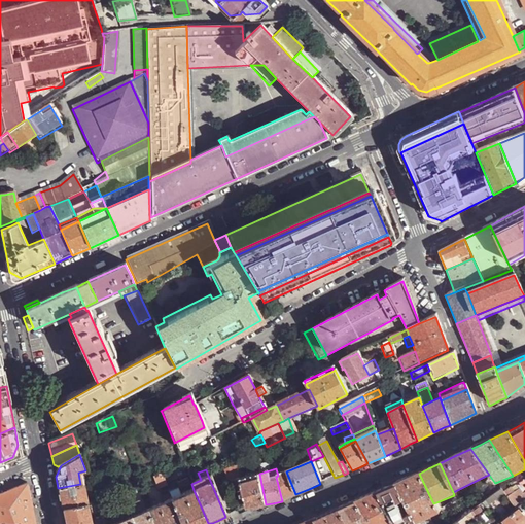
[(259,474),(241,479),(236,480),(232,469),(222,473),(232,493),(239,491),(240,495),(234,497),(239,511),(247,509),(257,507),(266,504),(259,474)]
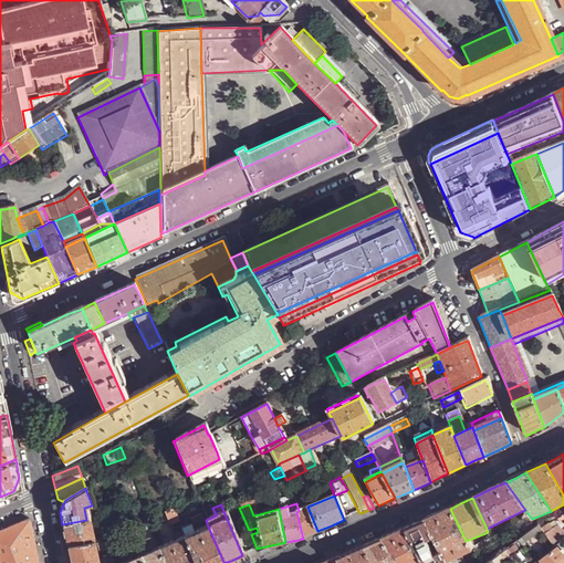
[(317,531),(307,507),(299,511),(296,512),(303,539),(309,535),(317,531)]
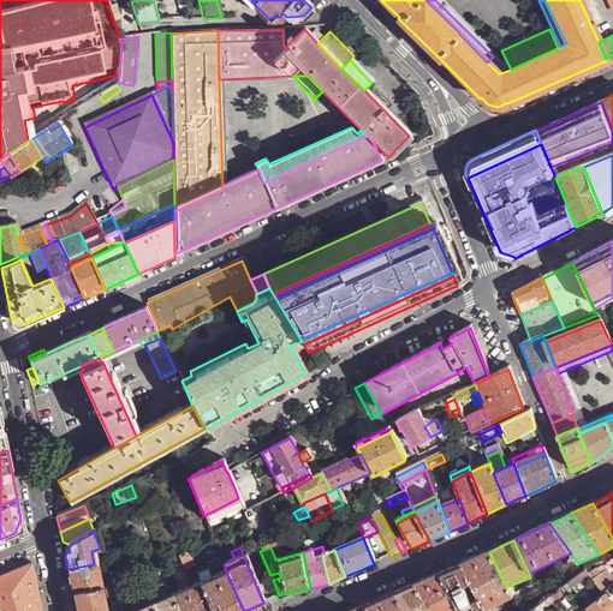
[(475,558),(462,564),(483,610),(499,610),(497,605),(511,598),(507,591),(506,587),(489,552),(475,558)]
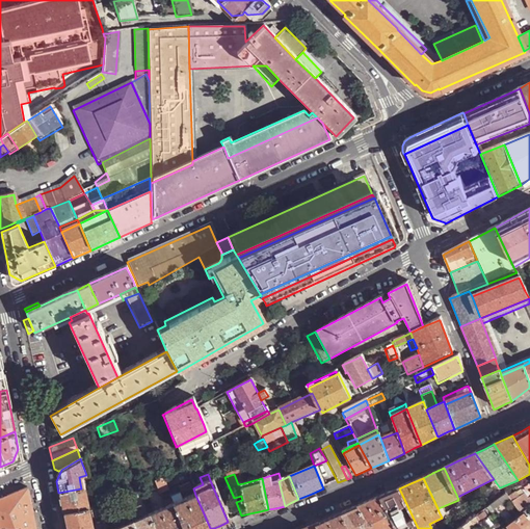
[(162,481),(153,485),(158,498),(167,495),(162,481)]
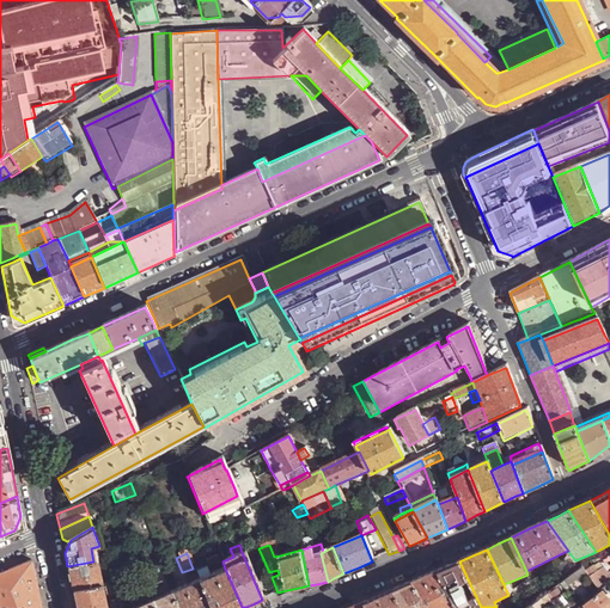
[(219,558),(206,564),(209,570),(221,565),(219,558)]
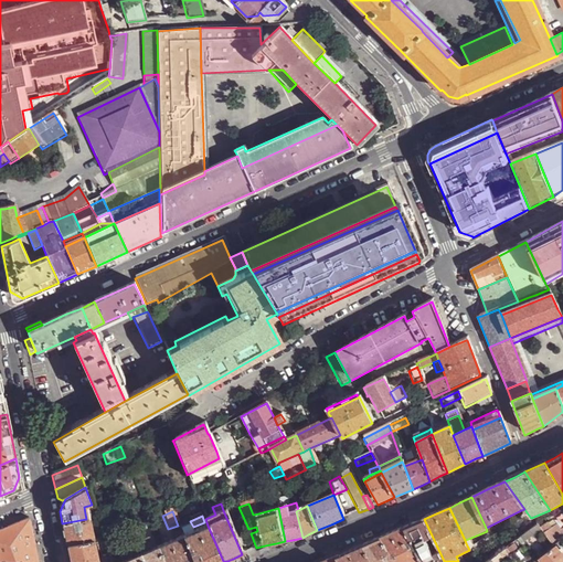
[(552,516),(545,520),(548,525),(556,520),(552,516)]
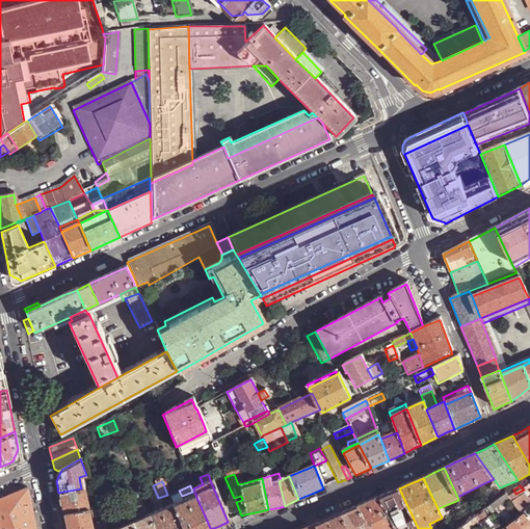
[(33,528),(26,488),(2,499),(0,500),(0,528),(33,528)]
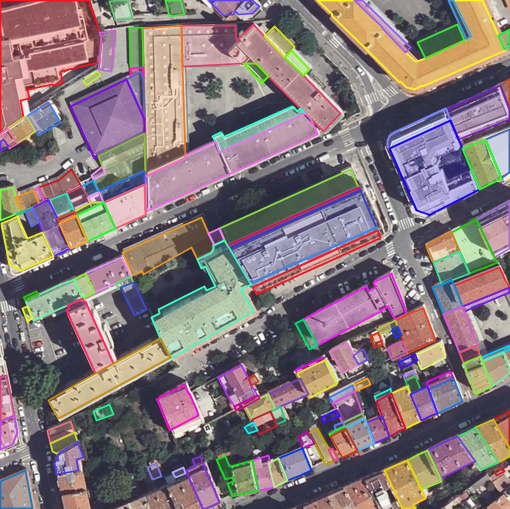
[(61,493),(82,489),(81,483),(78,470),(56,474),(61,493)]
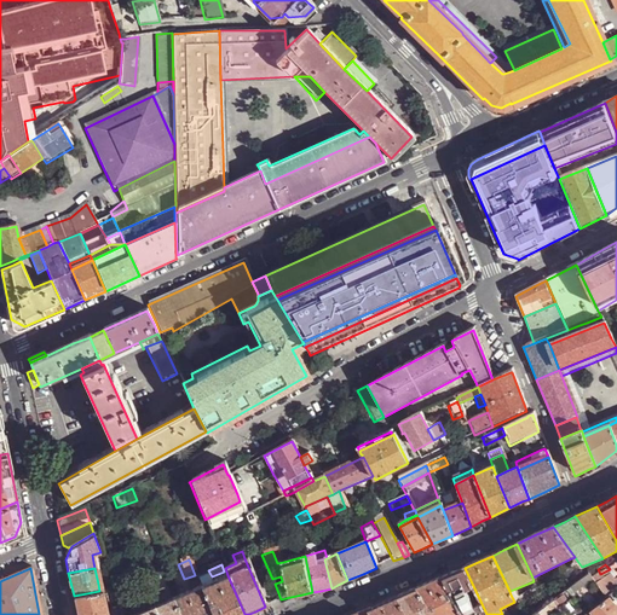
[(454,573),(444,578),(462,614),(486,614),(465,568),(454,573)]
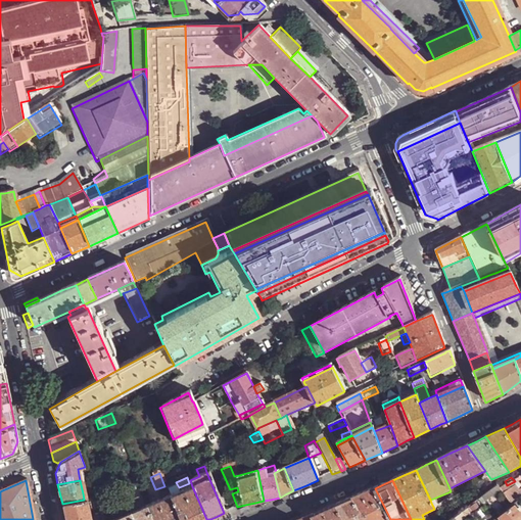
[(169,497),(179,519),(206,519),(192,486),(178,492),(169,497)]
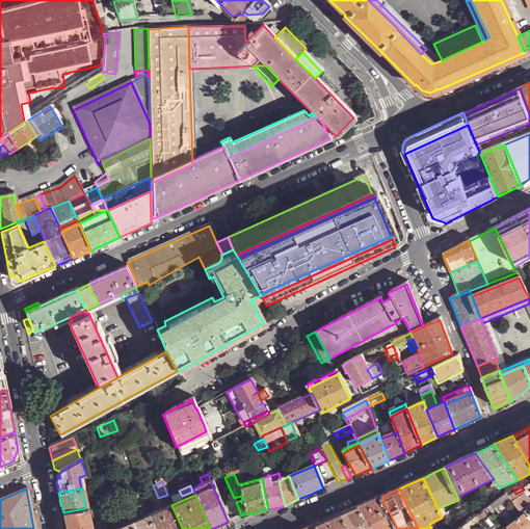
[(505,495),(498,500),(502,505),(503,506),(509,501),(507,499),(505,495)]
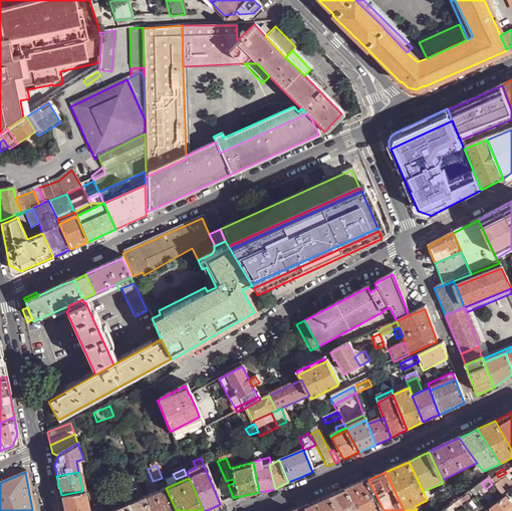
[(497,478),(490,482),(492,484),(494,486),(500,482),(497,478)]
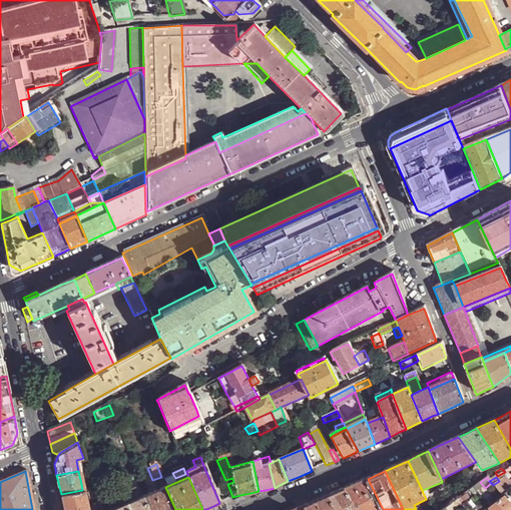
[(133,490),(129,492),(124,478),(118,480),(120,487),(126,502),(126,504),(137,499),(133,490)]
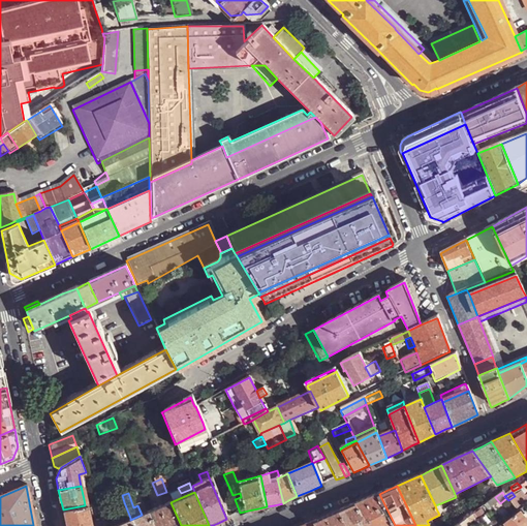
[(177,493),(168,497),(171,502),(180,498),(177,493)]
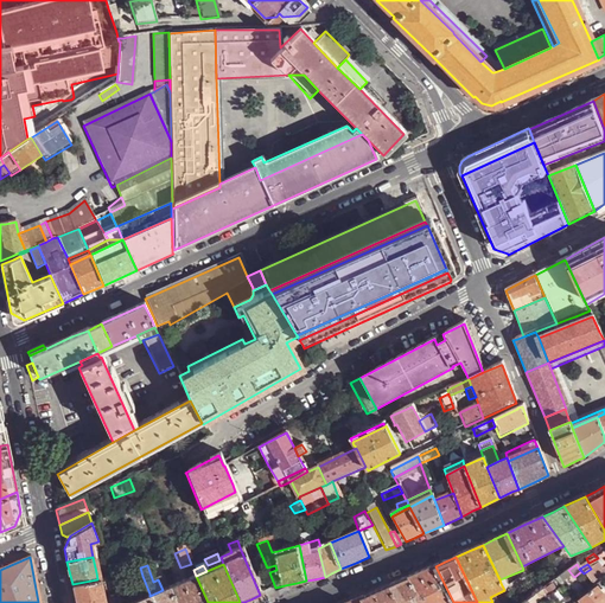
[(422,571),(409,577),(426,602),(453,602),(435,566),(422,571)]
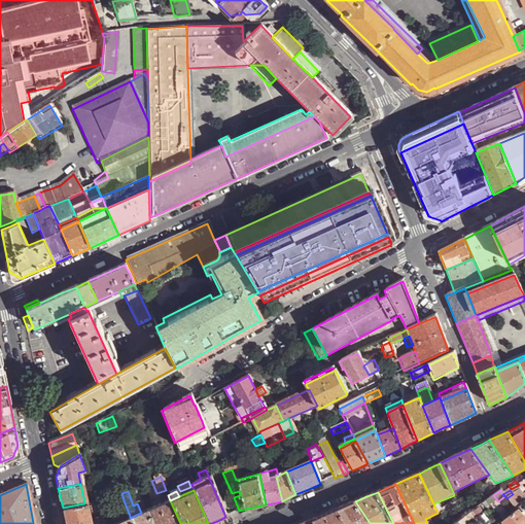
[(513,494),(506,498),(515,512),(517,511),(524,504),(524,503),(521,497),(518,492),(513,494)]
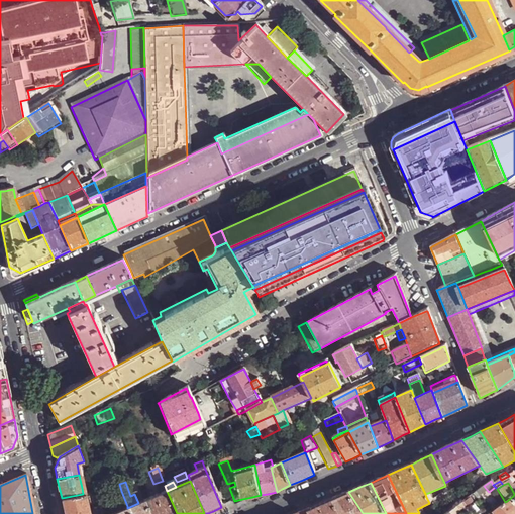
[(119,484),(118,484),(112,486),(114,493),(121,491),(119,484)]
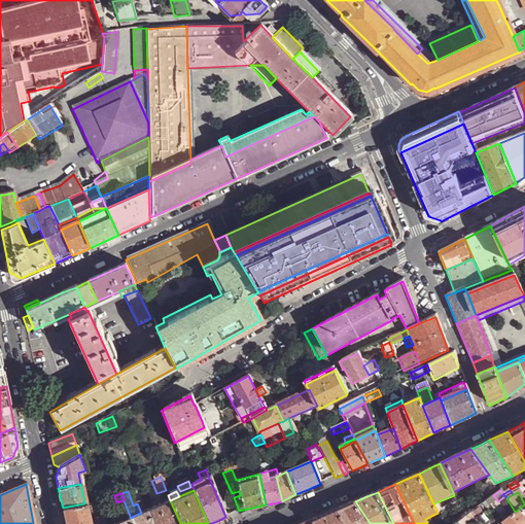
[(84,503),(97,500),(95,495),(83,497),(84,503)]
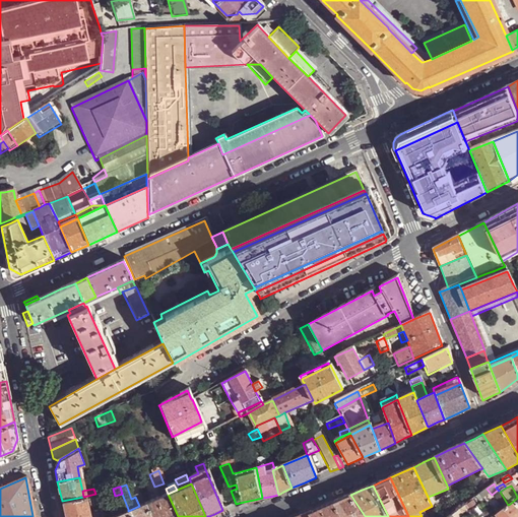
[(487,489),(479,495),(483,500),(491,494),(487,489)]
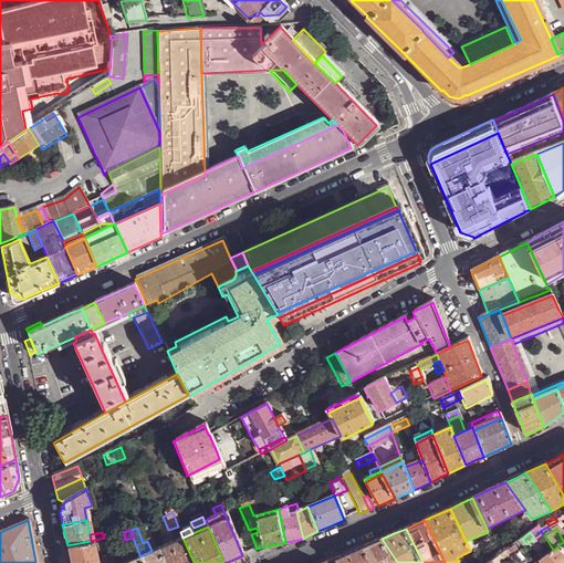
[(91,541),(95,562),(113,562),(104,538),(91,541)]
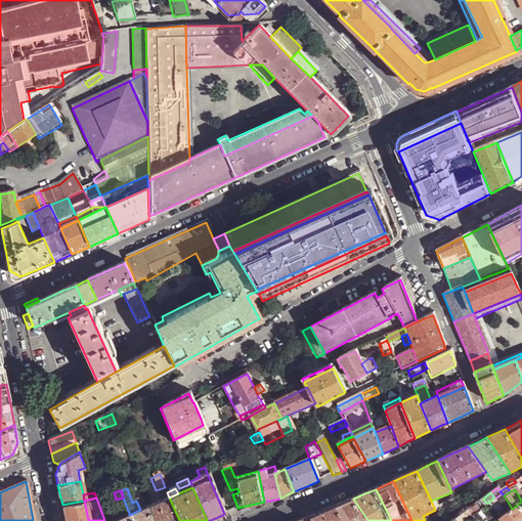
[(179,520),(169,497),(146,508),(151,520),(179,520)]
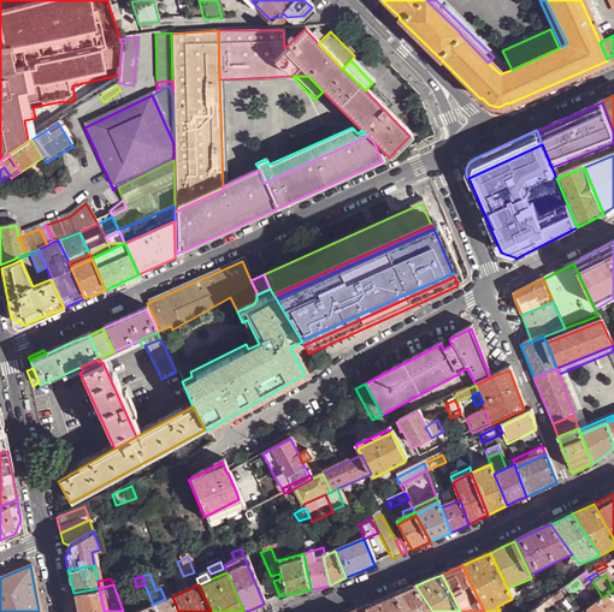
[(406,589),(395,594),(406,611),(432,611),(415,586),(406,589)]
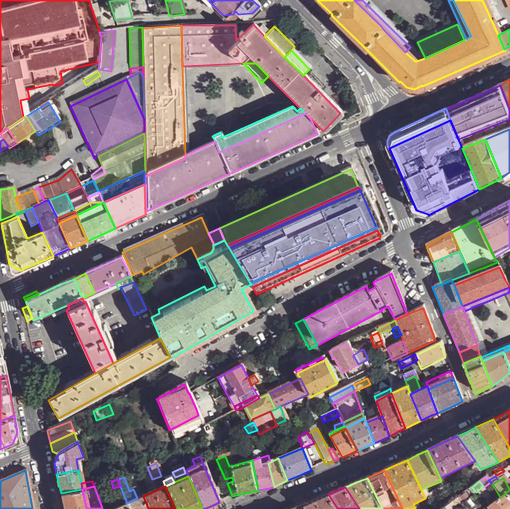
[(61,493),(64,508),(86,508),(82,489),(61,493)]
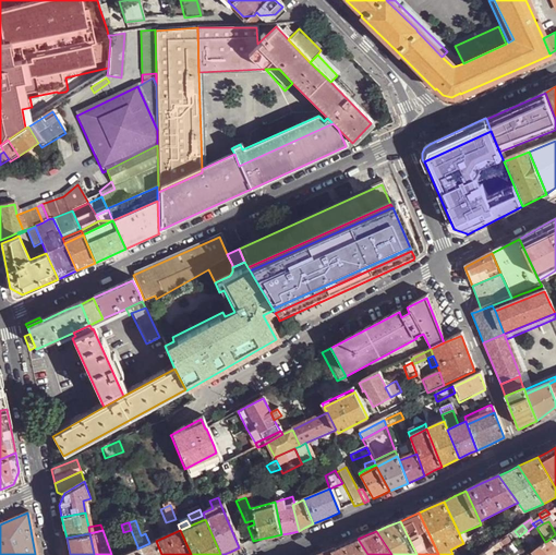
[(506,537),(493,546),(496,552),(510,542),(506,537)]
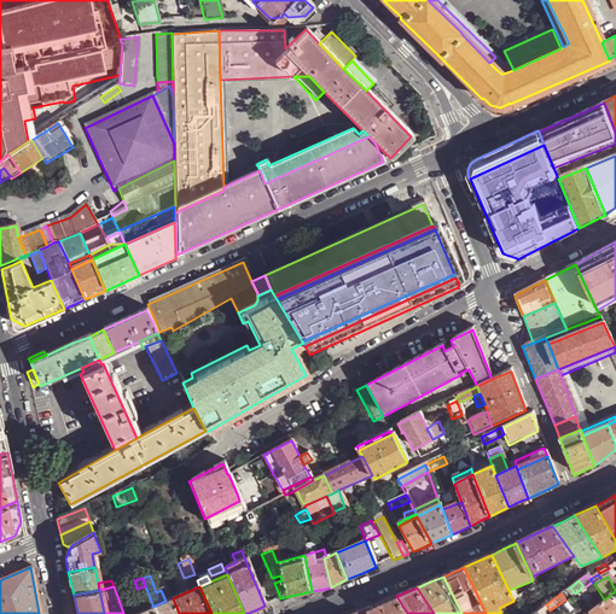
[(381,603),(368,608),(372,613),(407,613),(396,596),(381,603)]
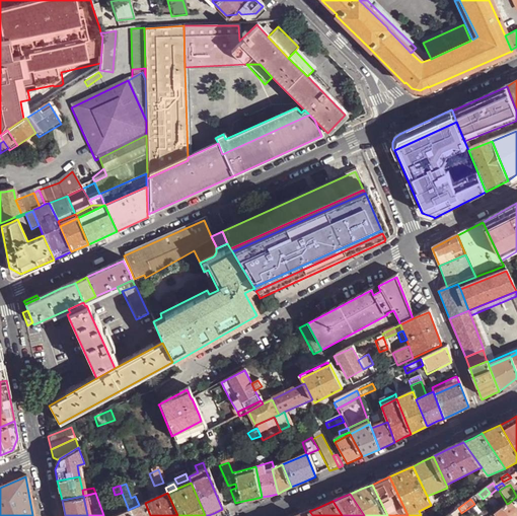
[(150,515),(145,503),(139,505),(128,510),(130,515),(150,515)]
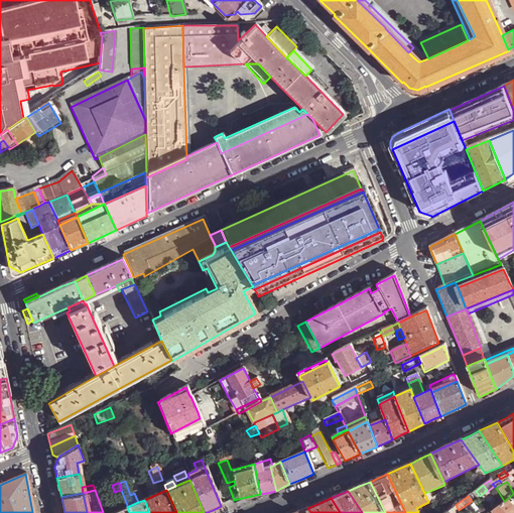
[(513,509),(507,501),(493,512),(509,512),(513,509)]
